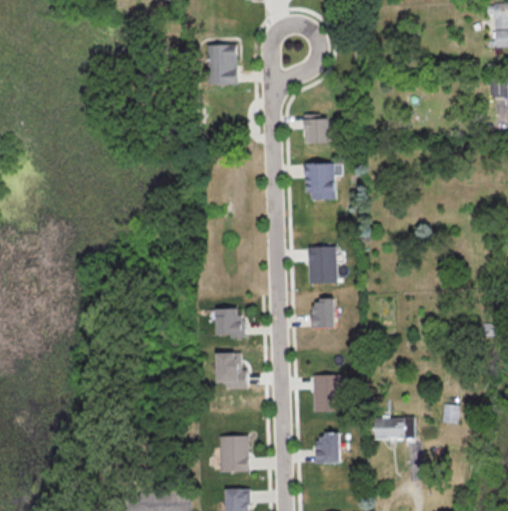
[(492,30),(493,30),(493,48),(507,47),(507,4),(486,5),(486,15),(492,15),(492,30)]
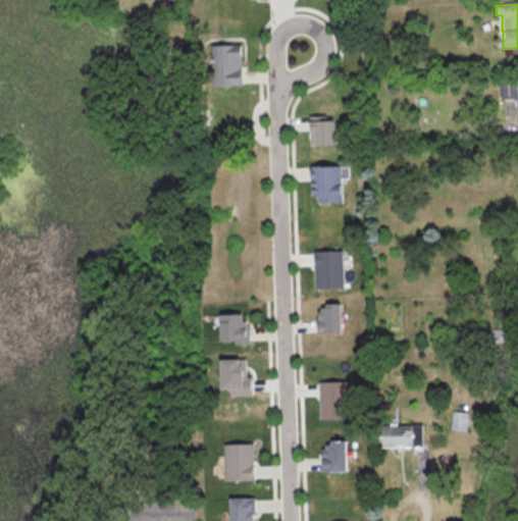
[(242,87),(242,46),(210,46),(210,87),(242,87)]
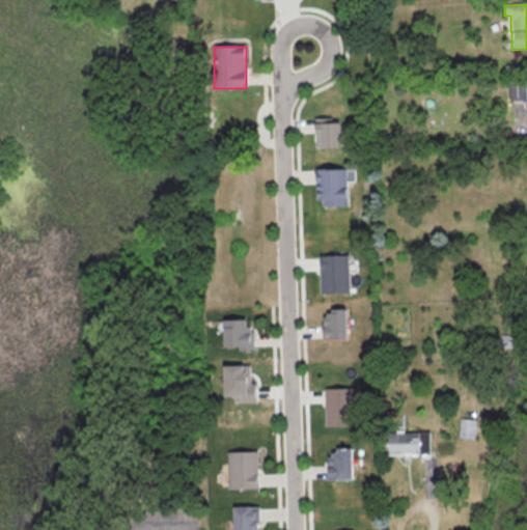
[(524,81),(506,81),(506,102),(524,102),(524,81)]
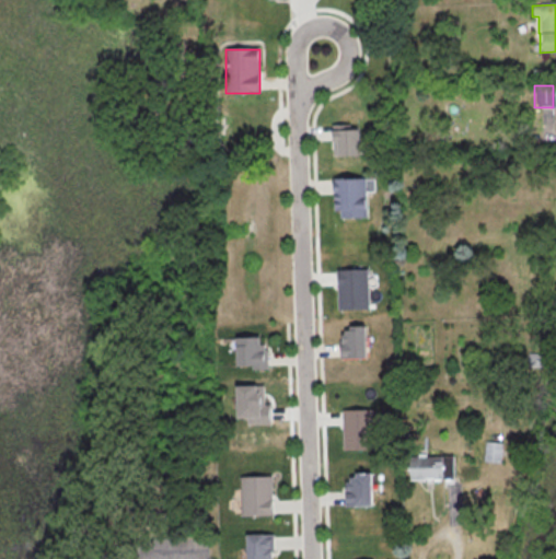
[(335,179),(335,219),(366,219),(366,179),(335,179)]
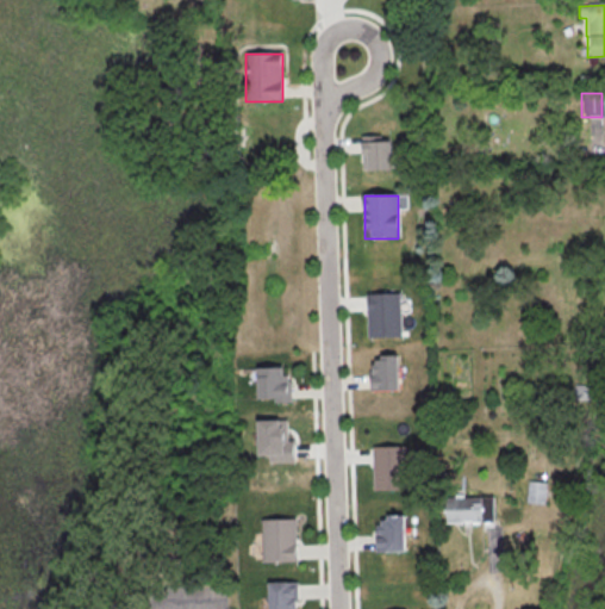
[(542,504),(543,483),(524,482),(523,503),(542,504)]
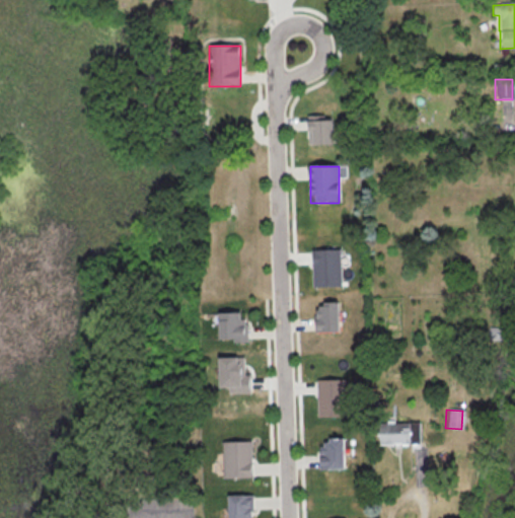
[(379,444),(421,444),(421,422),(379,422),(379,444)]
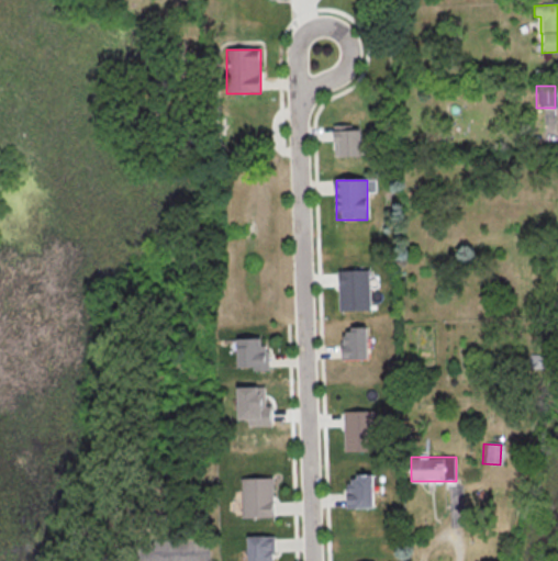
[(374,508),(374,475),(347,475),(347,508),(374,508)]
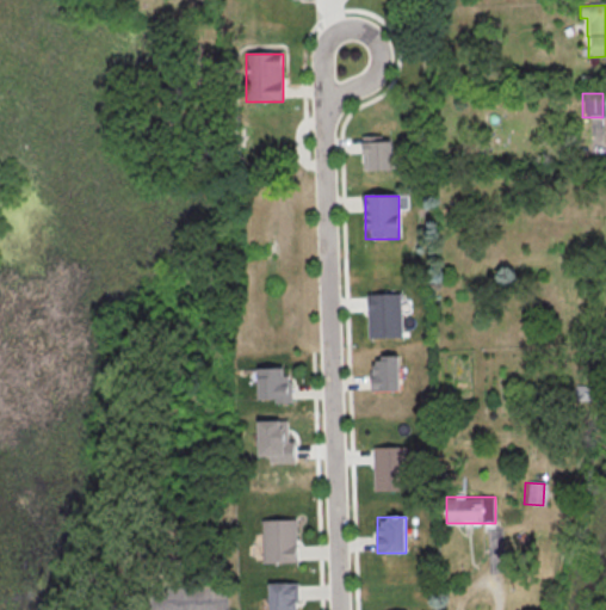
[(295,519),(261,519),(261,562),(295,562),(295,519)]
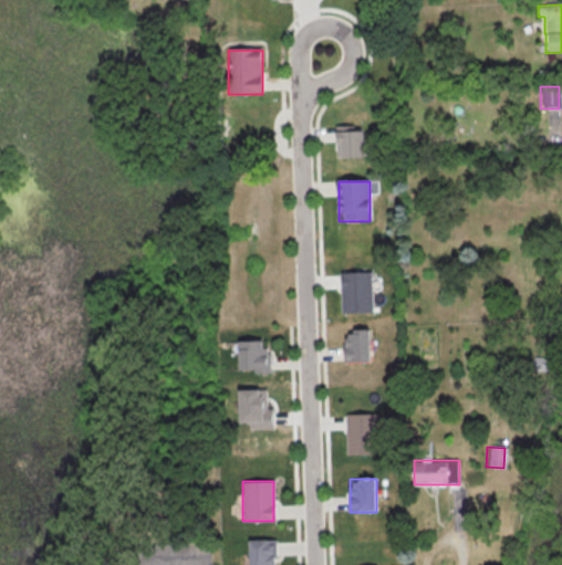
[(274,564),(274,540),(249,540),(249,564),(274,564)]
